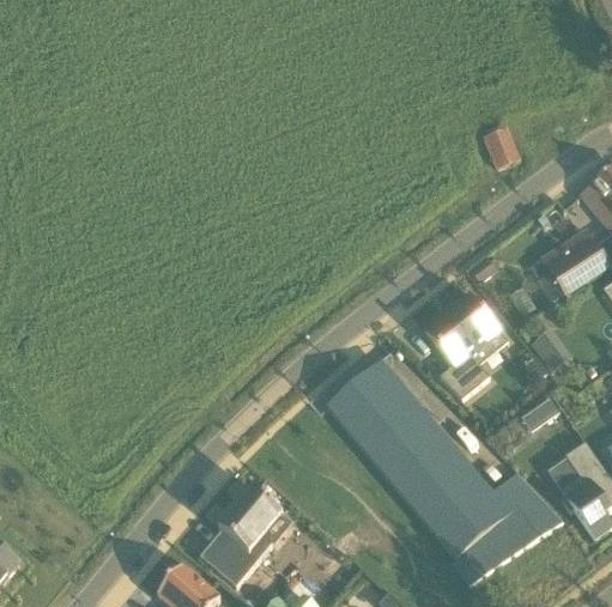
[(506,126),(484,135),(488,145),(496,168),(519,158),(509,137),(506,126)]
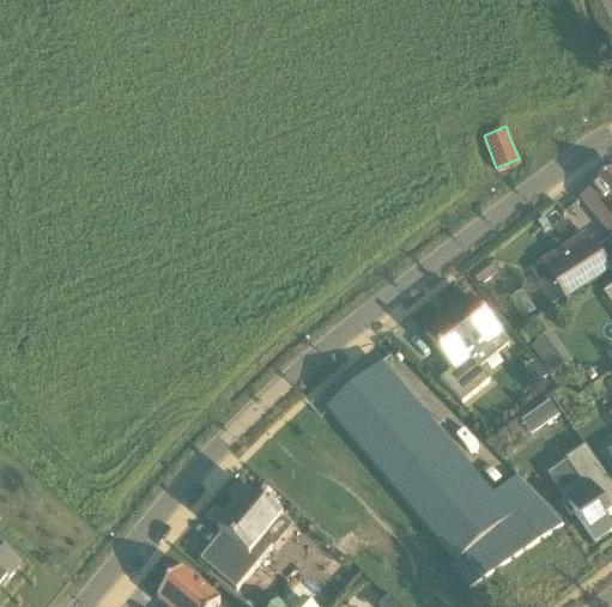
[(611,167),(581,194),(611,231),(611,167)]
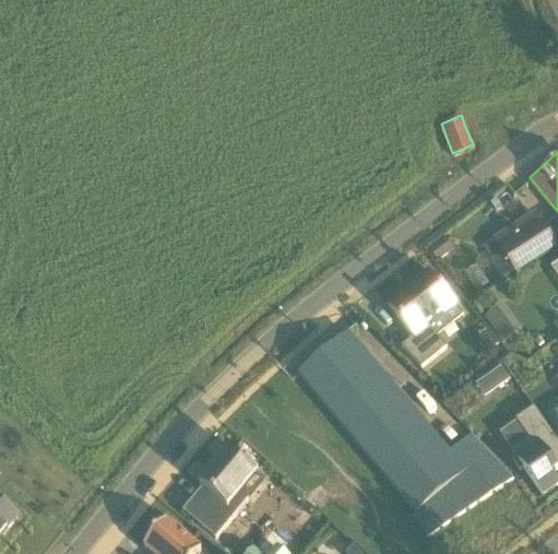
[(511,224),(494,235),(501,247),(514,268),(555,242),(544,224),(542,221),(518,235),(511,224)]
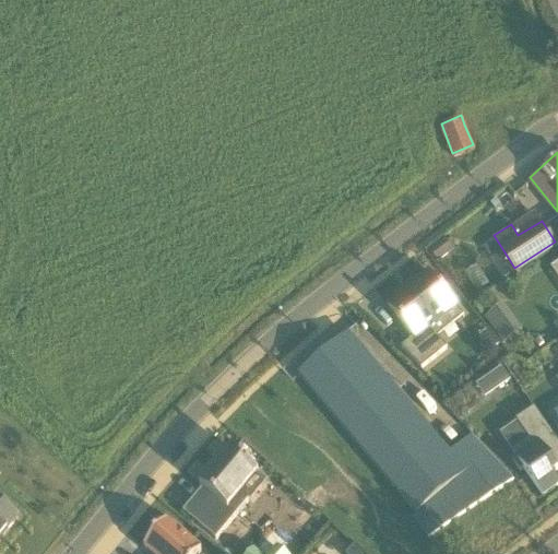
[(436,256),(447,248),(438,236),(427,244),(436,256)]
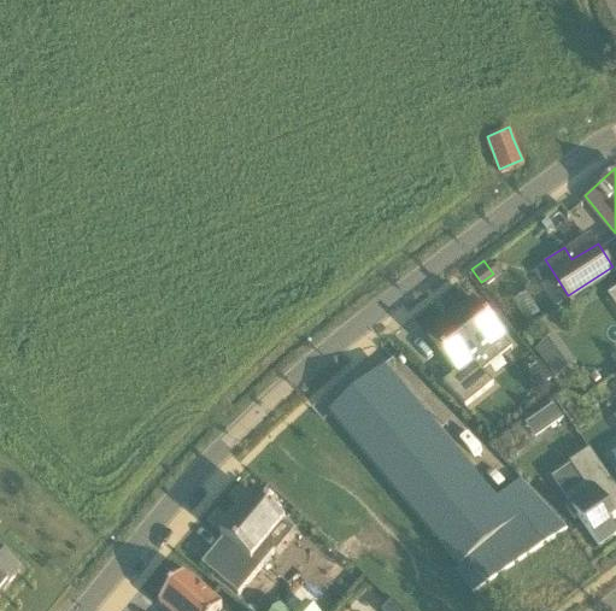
[(473,295),(427,332),(456,368),(441,379),(464,401),(492,380),(473,356),(502,333),(493,321),(496,319),(484,305),(482,307),(473,295)]
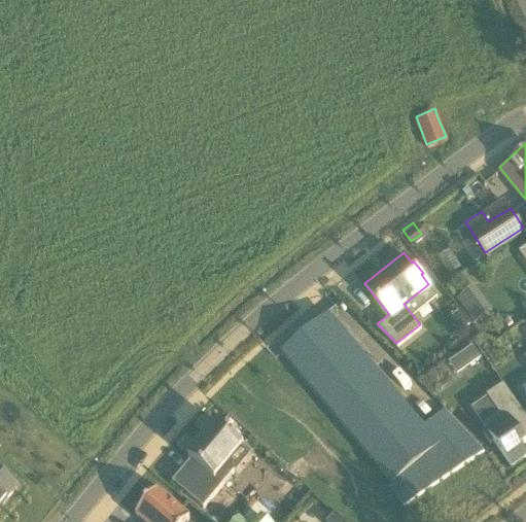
[(486,314),(467,289),(457,298),(475,322),(486,314)]
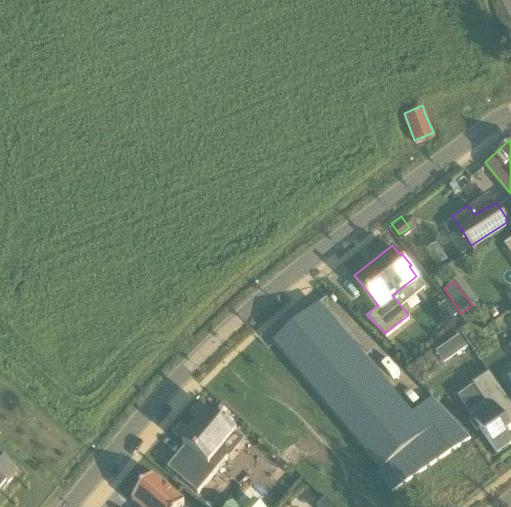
[(310,308),(273,339),(383,465),(420,433),(405,416),(310,308)]
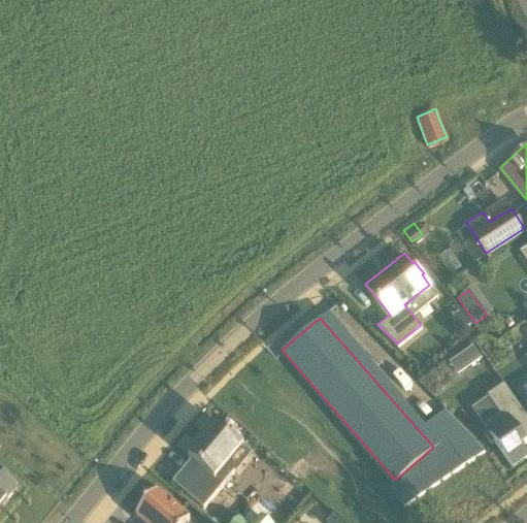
[(449,357),(458,371),(483,356),(473,341),(449,357)]
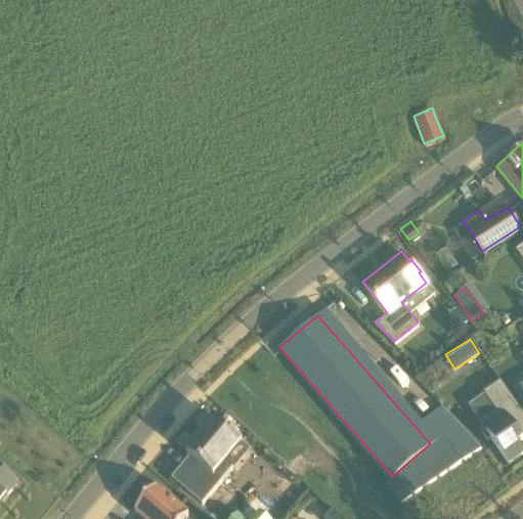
[(494,406),(478,418),(482,424),(479,427),(486,437),(489,435),(508,461),(522,448),(516,439),(522,434),(522,412),(499,378),(482,389),(494,406)]
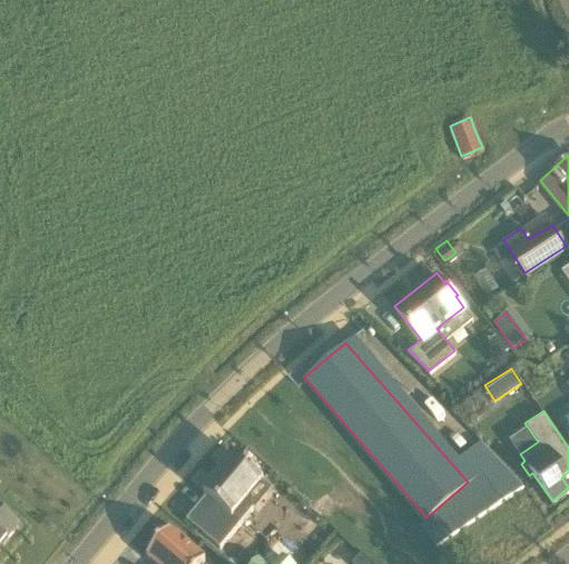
[(208,520),(200,528),(219,544),(241,518),(252,505),(253,504),(245,496),(254,485),(261,477),(262,476),(233,453),(233,454),(228,461),(223,466),(222,465),(212,476),(213,478),(208,484),(204,490),(203,490),(202,490),(205,493),(219,505),(208,520)]
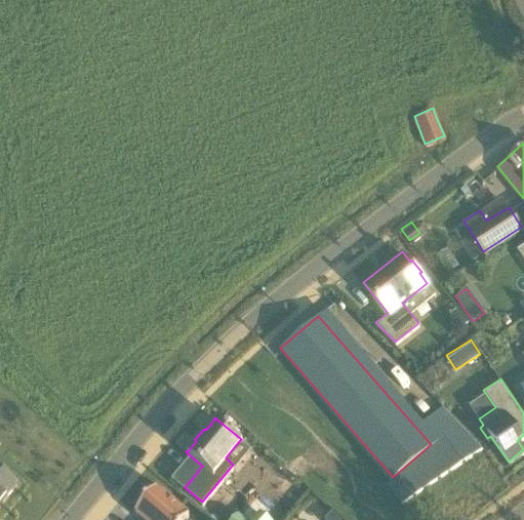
[(0,501),(15,481),(0,469),(0,501)]
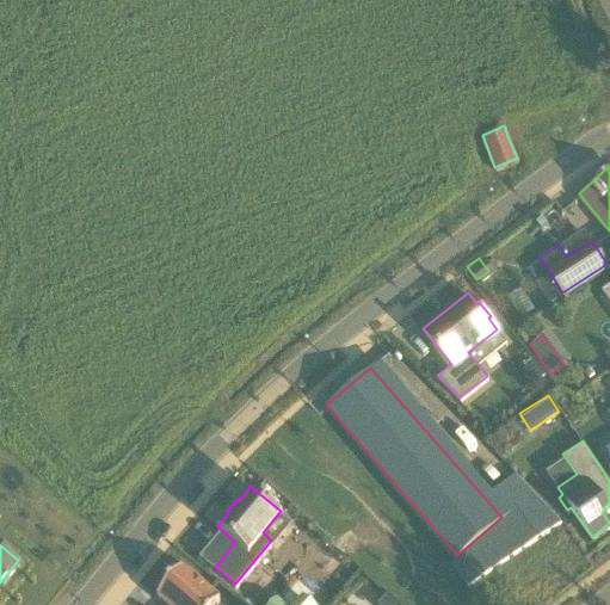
[(179,565),(156,592),(172,604),(210,604),(219,597),(197,579),(198,573),(189,565),(183,567),(179,565)]
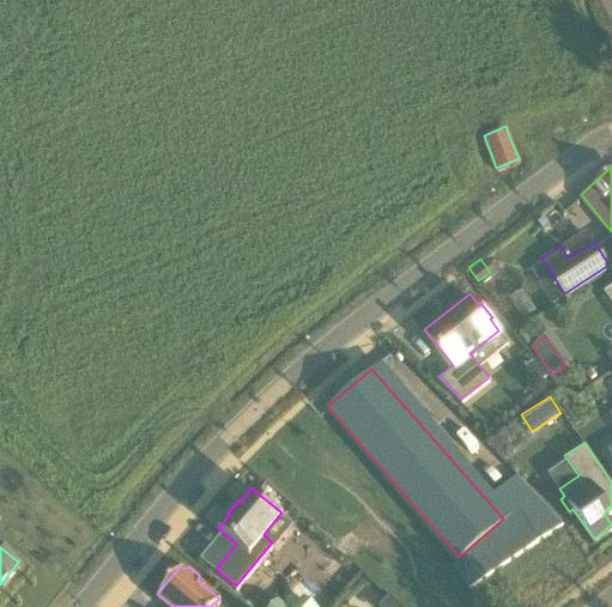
[(388,592),(376,604),(380,606),(388,606),(395,599),(388,592)]
